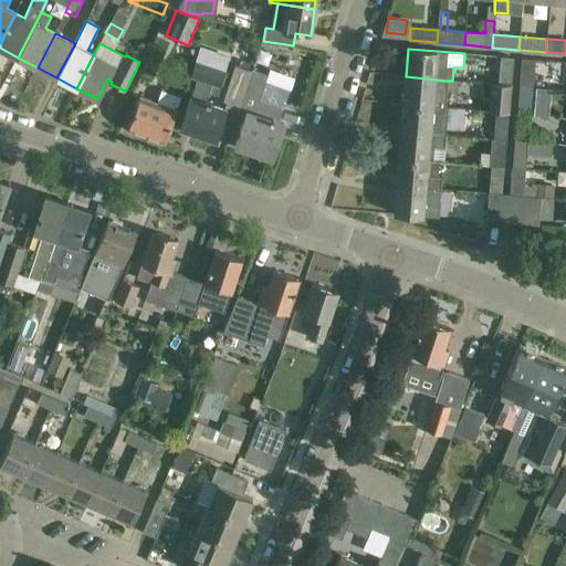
[(502,56),(500,84),(512,84),(514,58),(502,56)]
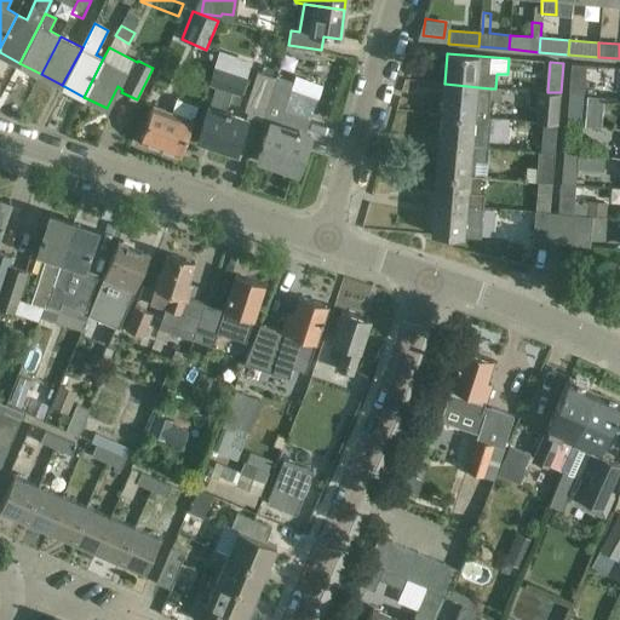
[(570,64),(568,93),(584,95),(586,65),(570,64)]
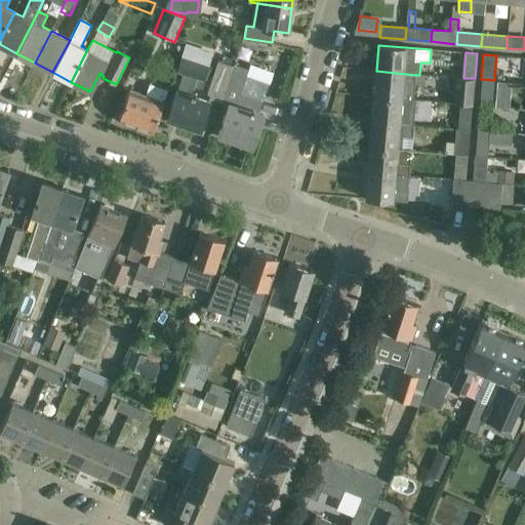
[(200,129),(206,110),(209,99),(191,93),(196,77),(203,79),(208,64),(184,55),(178,71),(184,72),(178,89),(176,89),(167,118),(200,129)]
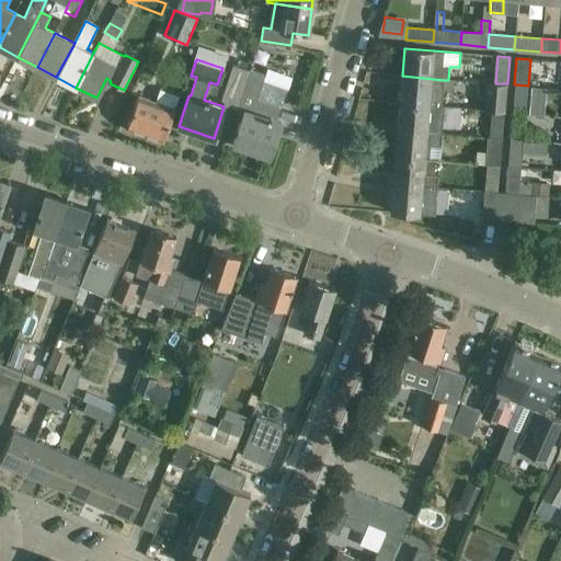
[(224,103),(239,107),(250,70),(233,65),(220,100),(224,101),(224,103)]
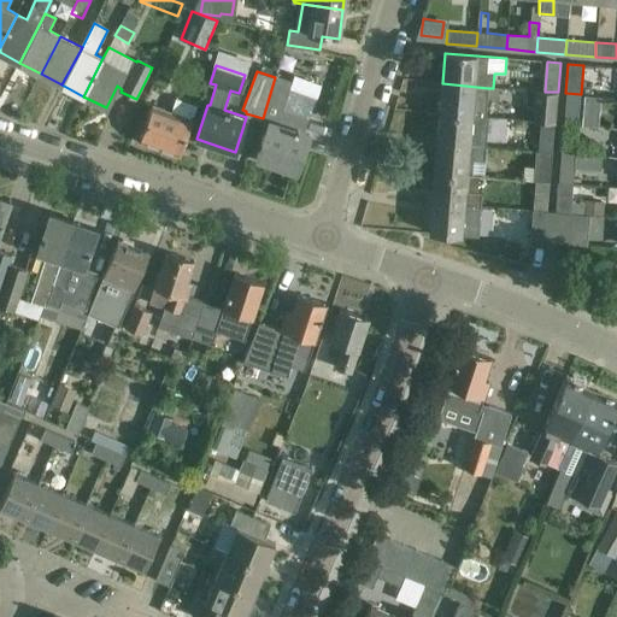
[(309,118),(282,110),(291,83),(275,77),(263,118),(262,122),(268,124),(256,159),(297,172),(309,135),(304,133),(309,118)]
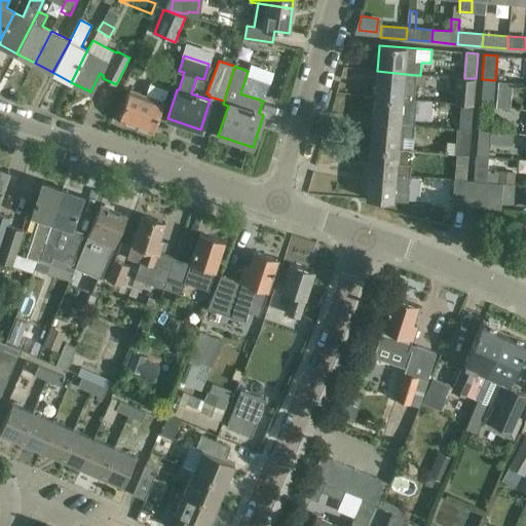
[(413,100),(416,75),(377,71),(374,97),(413,100)]
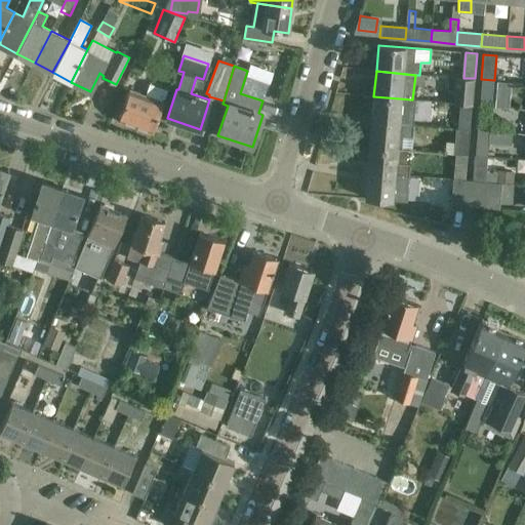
[(452,102),(460,103),(472,104),(473,104),(475,78),(463,78),(455,77),(452,102)]
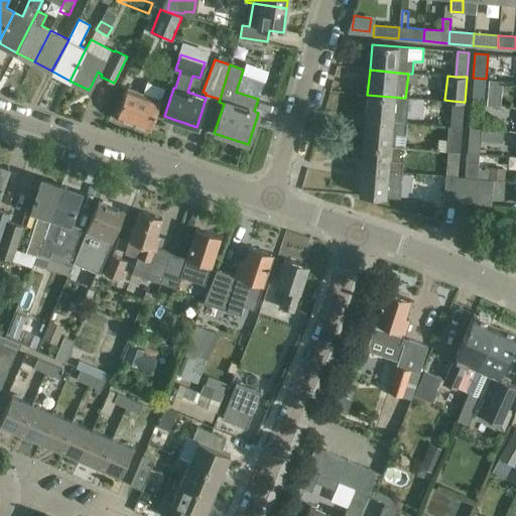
[(471,104),(483,105),(488,105),(490,80),(486,79),(473,78),(471,104)]
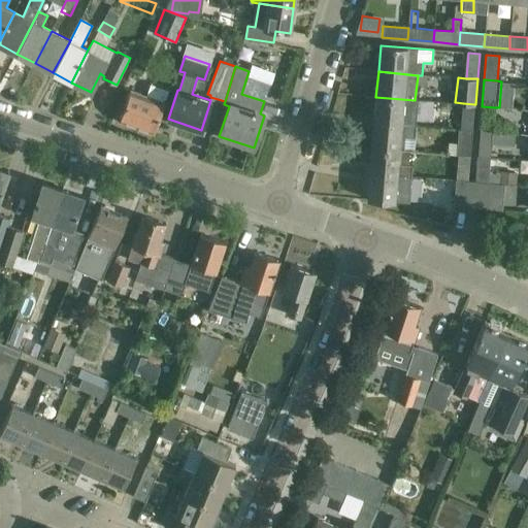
[(130,90),(125,102),(118,121),(154,134),(169,92),(152,85),(147,96),(130,90)]
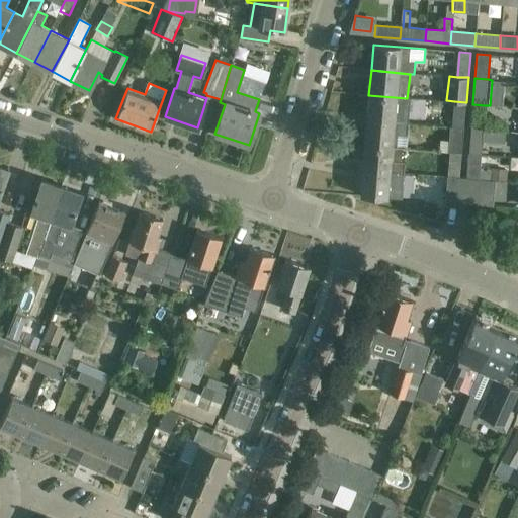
[(407,98),(368,95),(366,120),(408,123),(410,98),(407,98)]
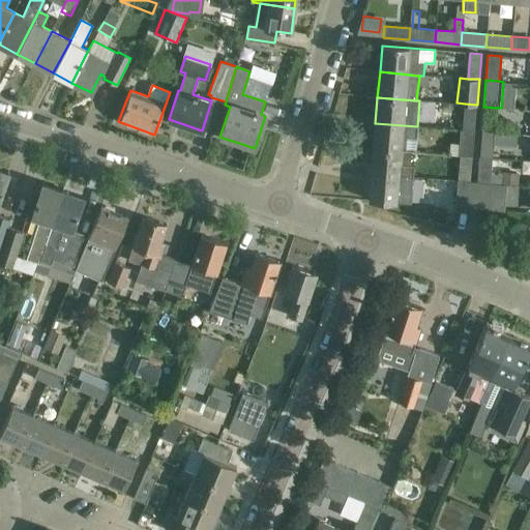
[(476,105),(465,104),(462,130),(474,130),(476,105)]
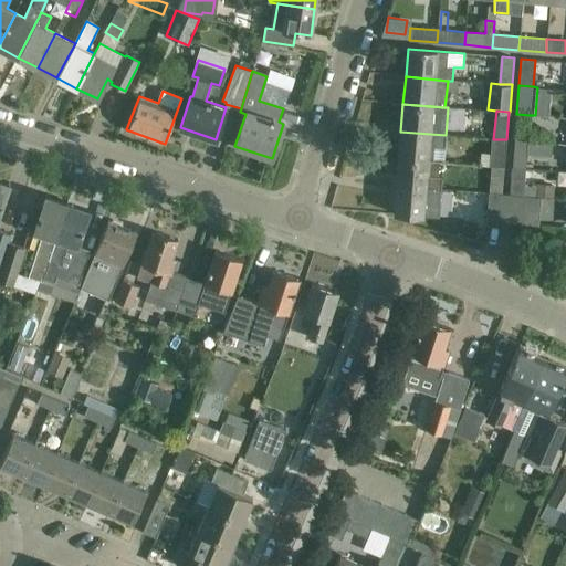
[(516,114),(514,140),(528,142),(530,115),(516,114)]
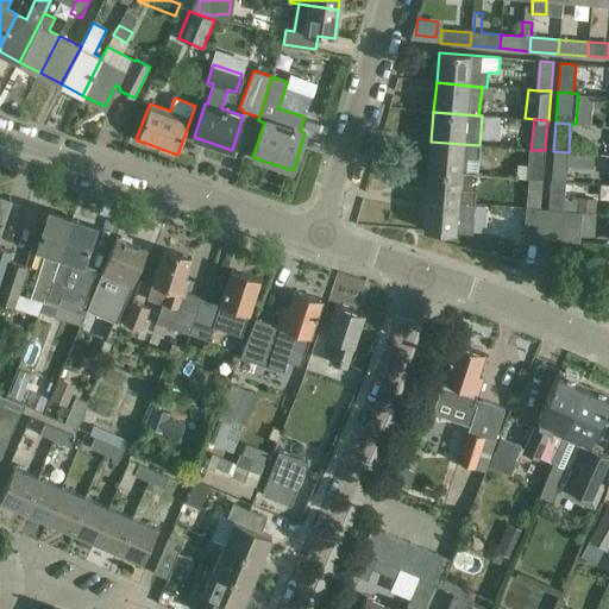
[(476,175),(479,145),(431,142),(428,170),(476,175)]
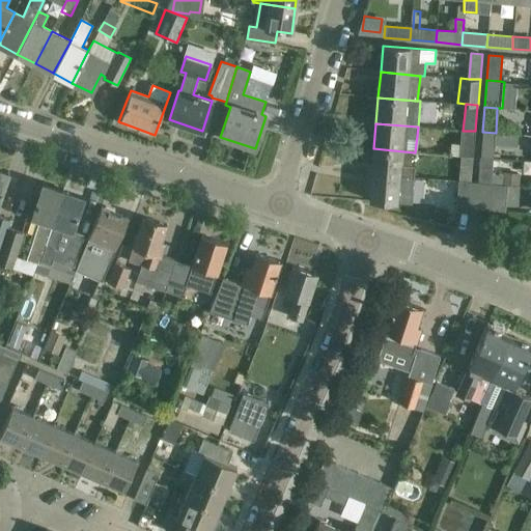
[(457,156),(460,156),(473,158),(475,131),(463,131),(459,130),(457,156)]
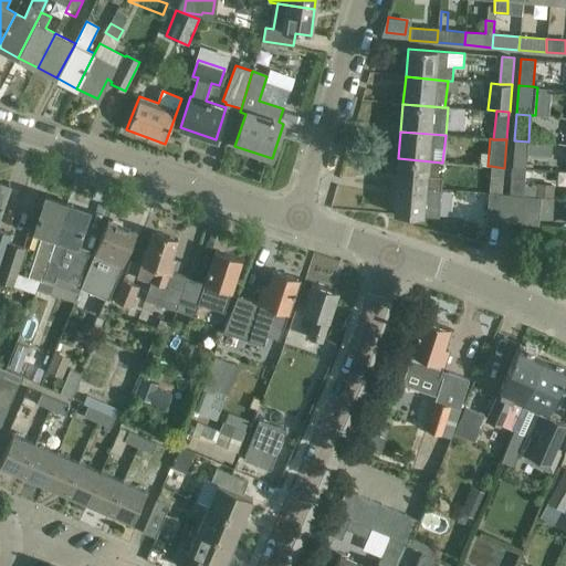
[(527,142),(528,142),(514,140),(512,167),(526,168),(527,154),(549,155),(551,144),(527,142)]
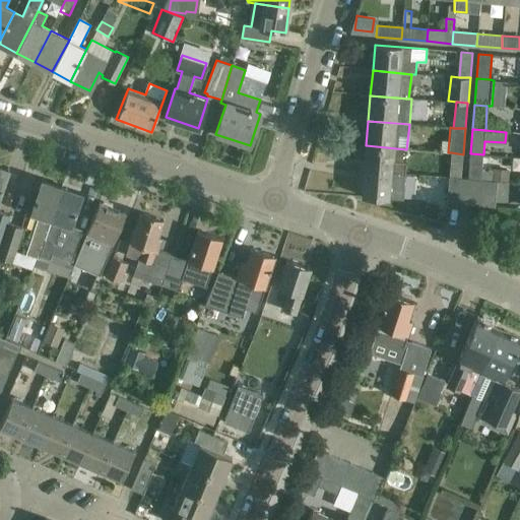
[(406,149),(366,145),(364,171),(404,174),(405,163),(401,161),(402,149),(406,149)]
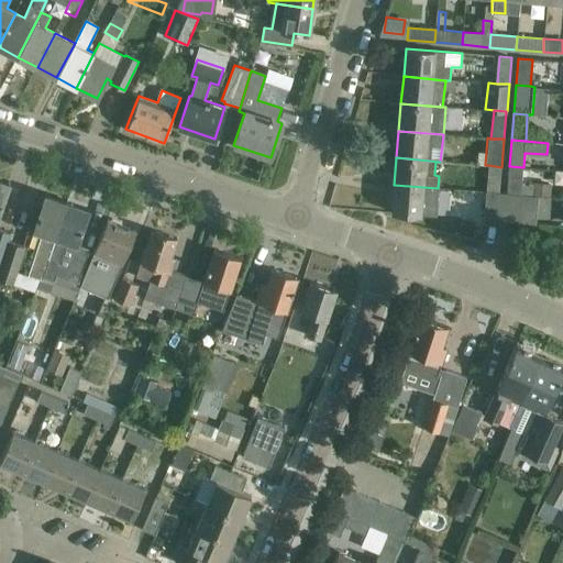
[(488,165),(486,191),(499,192),(501,167),(488,165)]
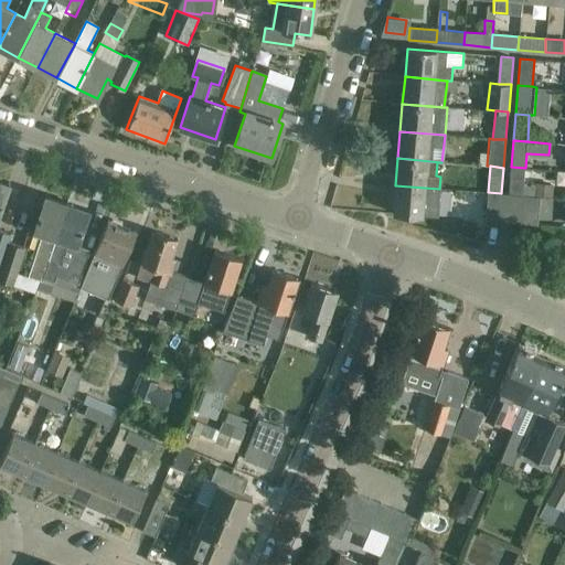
[(511,167),(508,194),(522,195),(537,196),(552,196),(553,183),(535,182),(534,185),(523,184),(525,168),(511,167)]
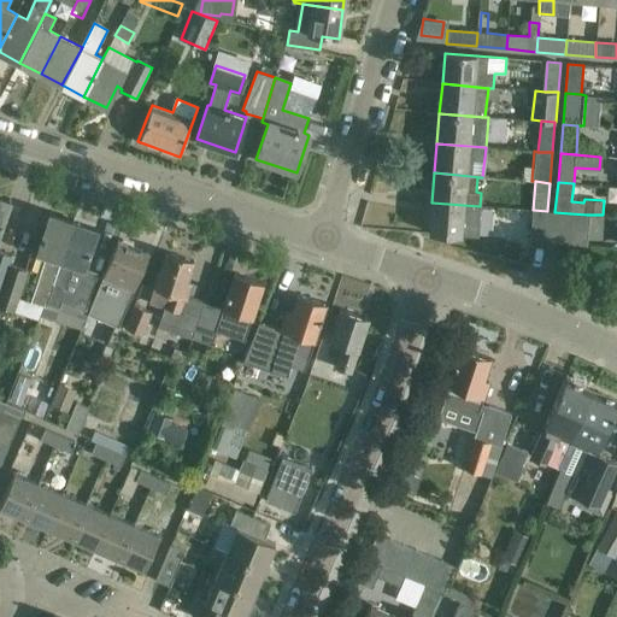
[(479,227),(480,206),(432,203),(429,233),(472,236),(474,227),(479,227)]
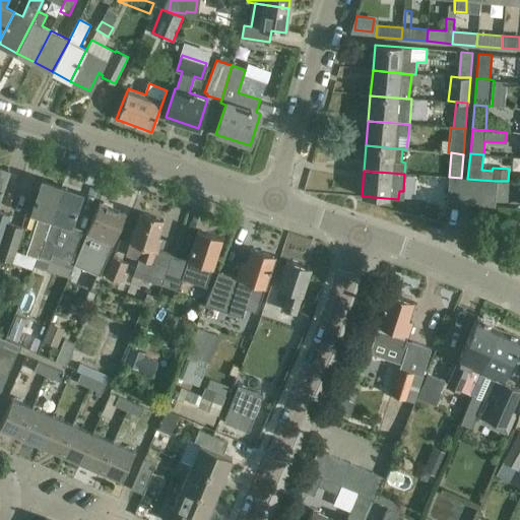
[(447,203),(458,204),(461,178),(449,177),(447,203)]
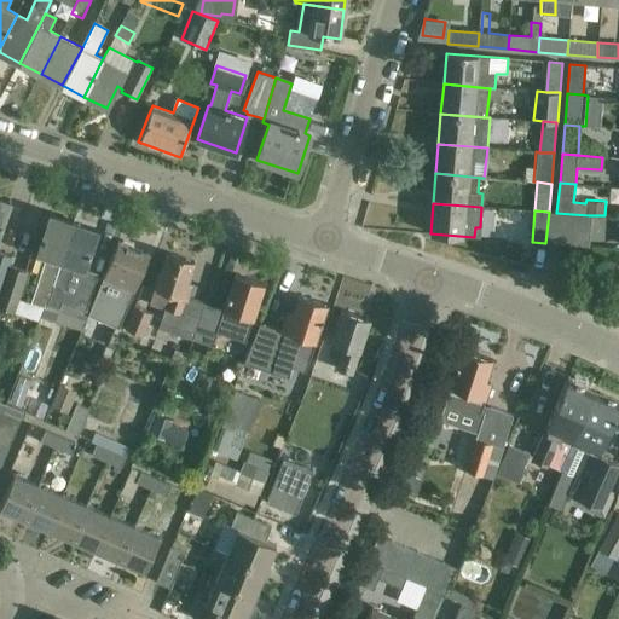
[(572,214),(556,213),(549,212),(545,243),(568,244),(572,214)]
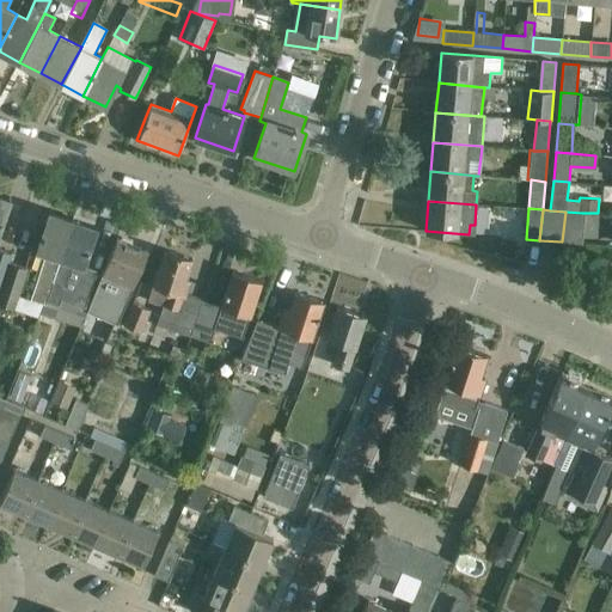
[(37,317),(43,300),(56,270),(72,220),(49,213),(37,251),(46,254),(37,276),(31,297),(25,313),(37,317)]
